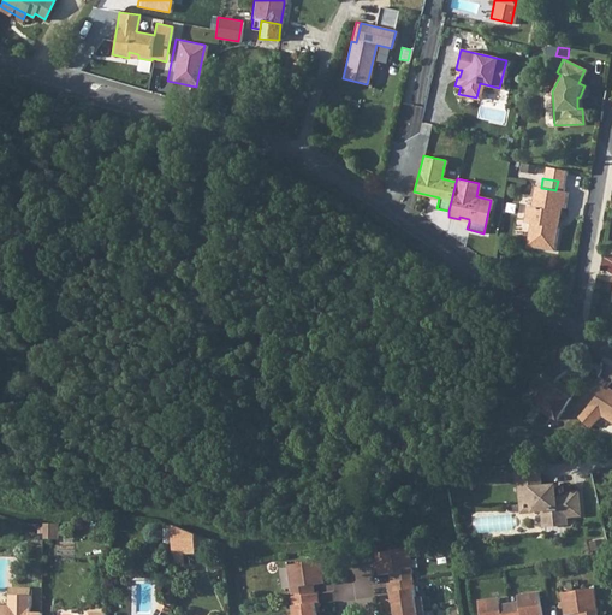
[(563,208),(566,191),(556,190),(541,188),(534,187),(530,206),(526,206),(523,223),(529,224),(526,246),(553,250),(557,228),(553,226),(556,207),(563,208)]
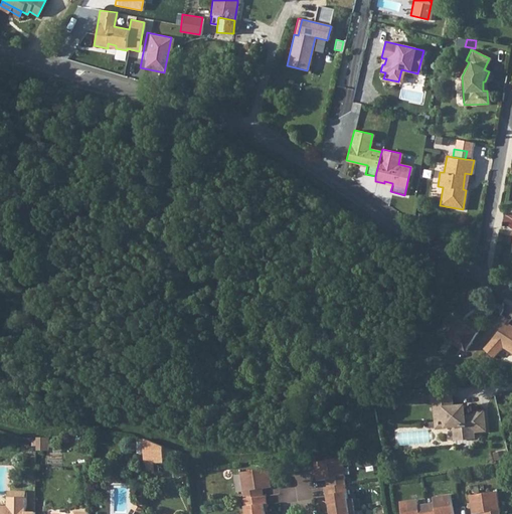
[(511,334),(511,324),(507,321),(499,330),(508,339),(511,334)]
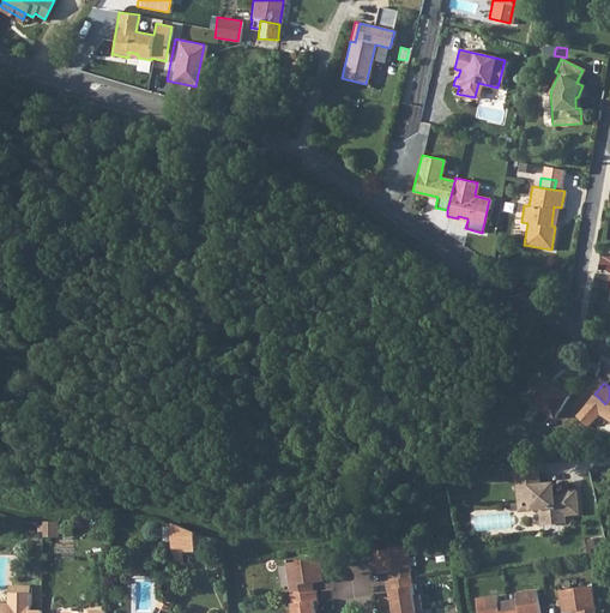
[(609,398),(605,404),(595,394),(575,414),(586,425),(598,413),(609,420),(609,398)]
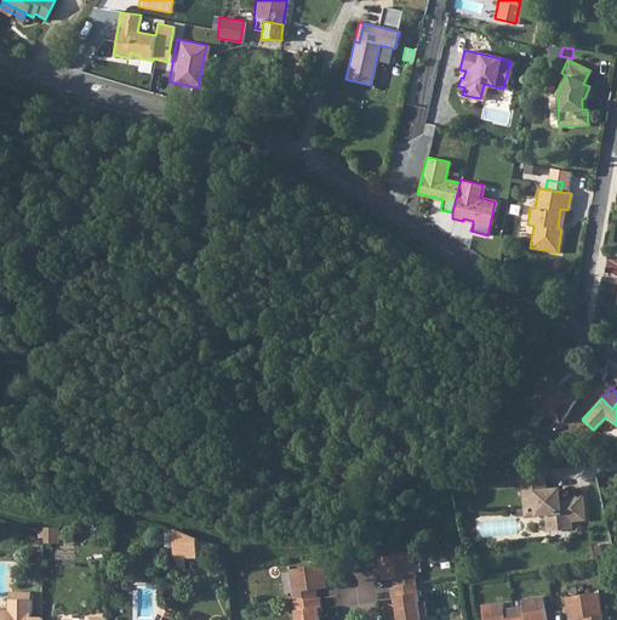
[(532,462),(520,465),(524,507),(536,506),(537,515),(546,513),(547,530),(570,528),(570,519),(583,518),(582,495),(559,498),(559,489),(544,490),(542,461),(532,462)]
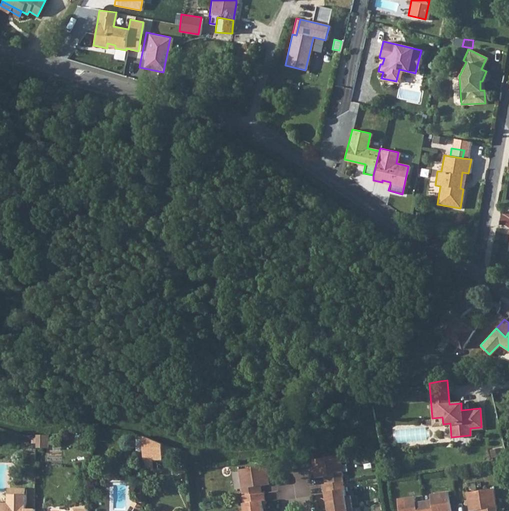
[(443,424),(442,417),(432,418),(433,425),(443,424)]
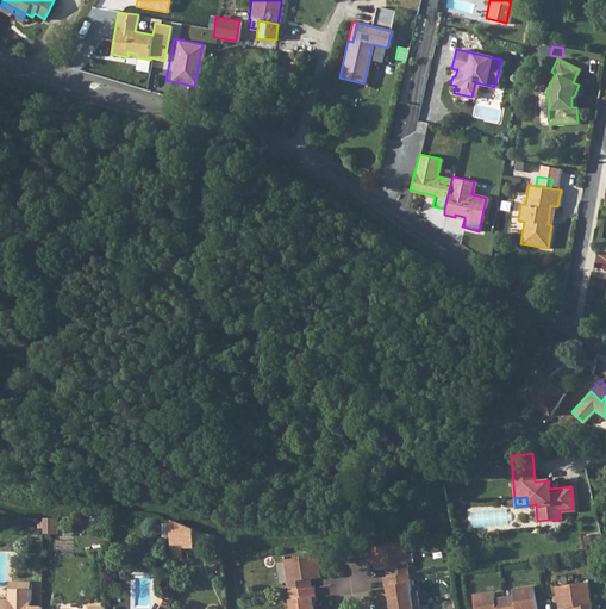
[(52,530),(54,517),(42,517),(41,530),(52,530)]
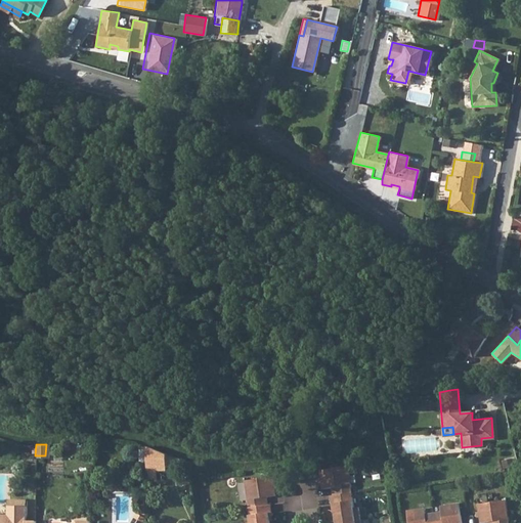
[(48,458),(48,444),(46,444),(45,455),(35,455),(35,458),(48,458)]
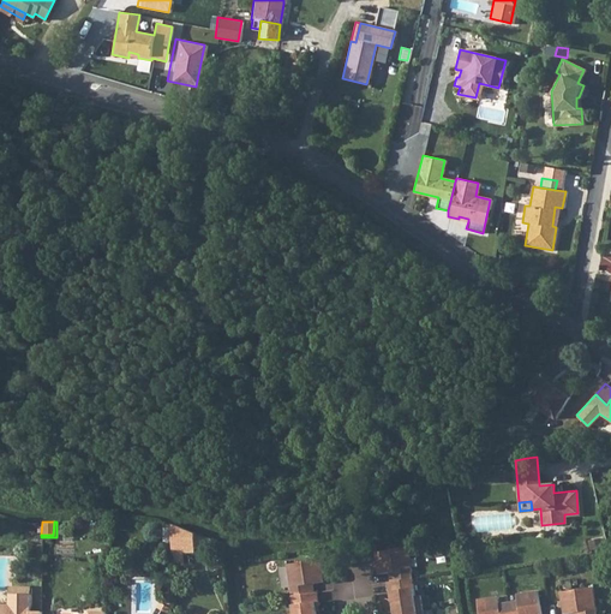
[(196,556),(196,528),(172,528),(172,556),(196,556)]
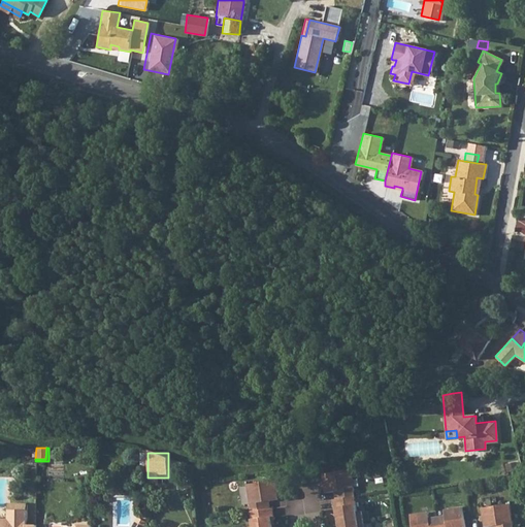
[(333,498),(353,495),(349,468),(321,472),(322,481),(322,486),(323,492),(332,490),(333,498)]
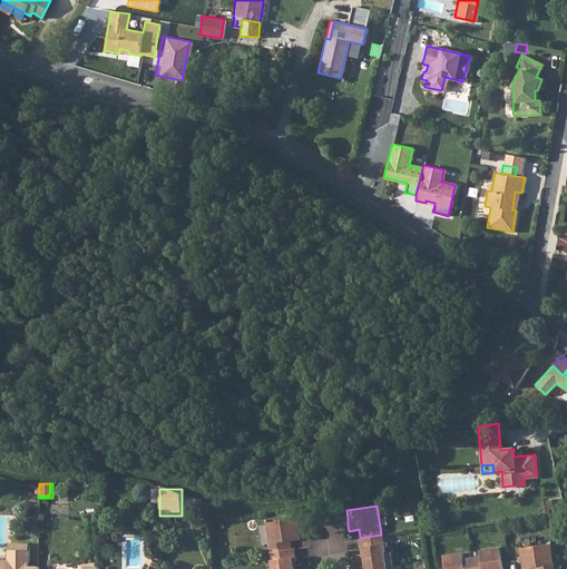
[(294,518),(264,522),(269,551),(290,548),(287,540),(297,538),(296,531),(295,526),(294,518)]
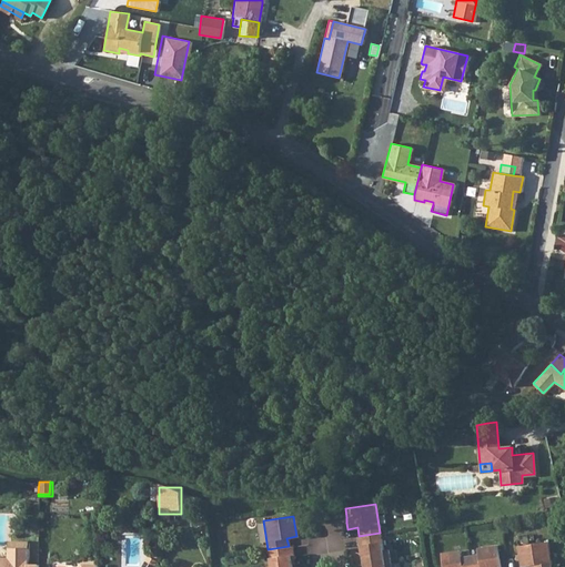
[(382,548),(380,533),(359,536),(356,536),(357,546),(360,546),(361,553),(363,564),(389,559),(386,548),(382,548)]
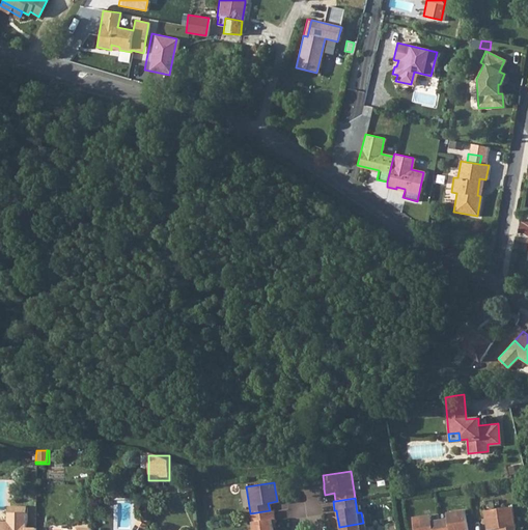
[(494,529),(513,529),(510,506),(482,510),(483,518),(484,523),(485,529),(495,528),(494,529)]
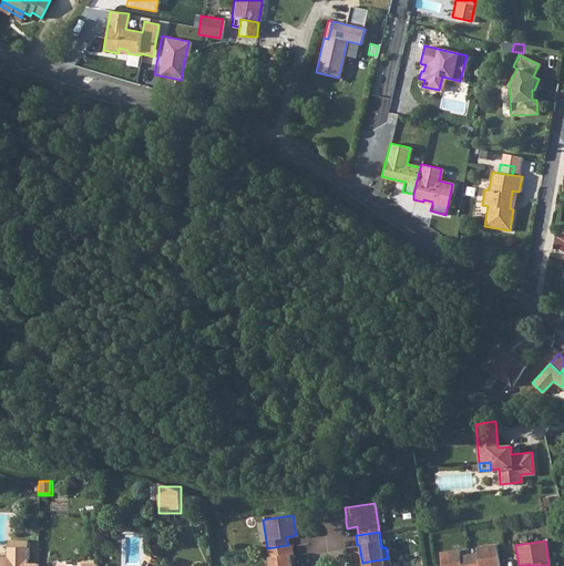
[(475,546),(477,553),(468,554),(469,565),(498,565),(496,556),(495,544),(475,546)]
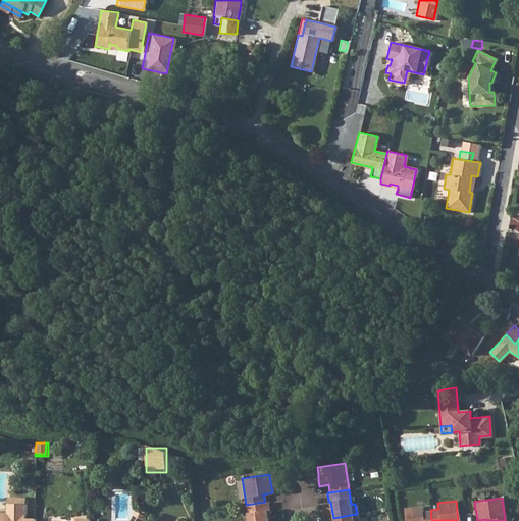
[(243,519),(243,520),(267,520),(266,517),(265,510),(268,510),(267,502),(265,502),(246,505),(248,519),(243,519)]
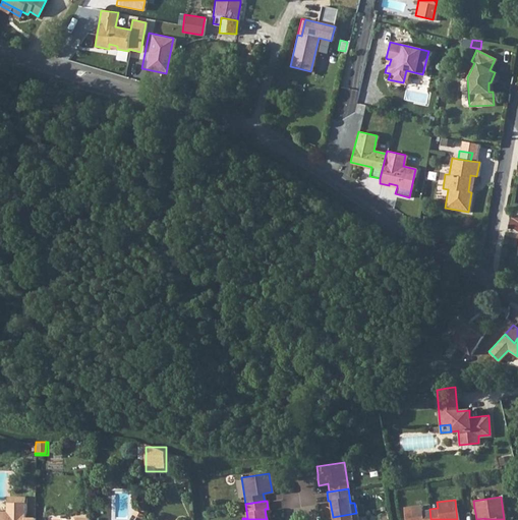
[(34,519),(34,517),(23,517),(23,503),(6,502),(6,511),(0,511),(0,519),(34,519)]
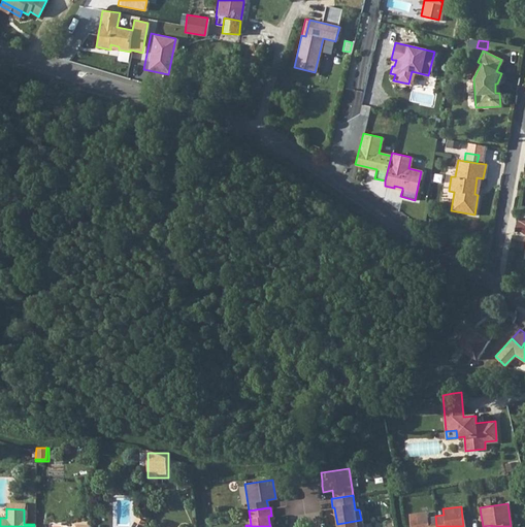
[(436,526),(435,516),(428,517),(427,512),(408,514),(409,526),(436,526)]
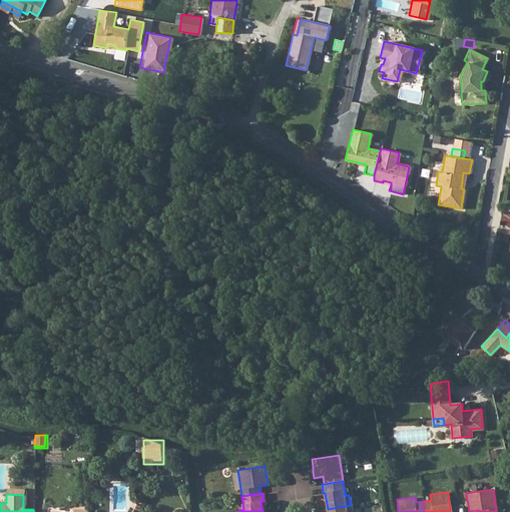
[(136,511),(140,506),(132,501),(128,507),(134,511),(136,511)]
